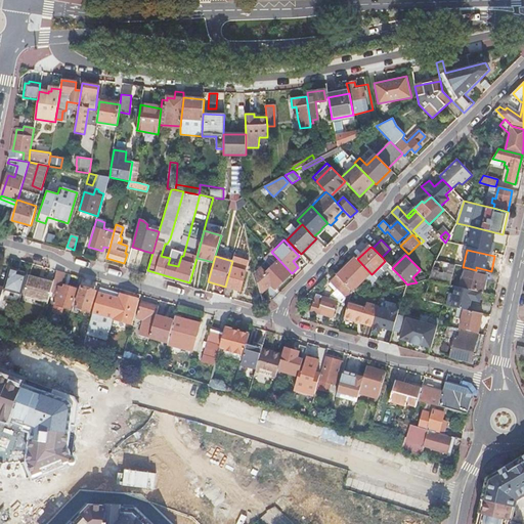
[(233,257),(232,261),(225,287),(241,291),(249,261),(233,257)]
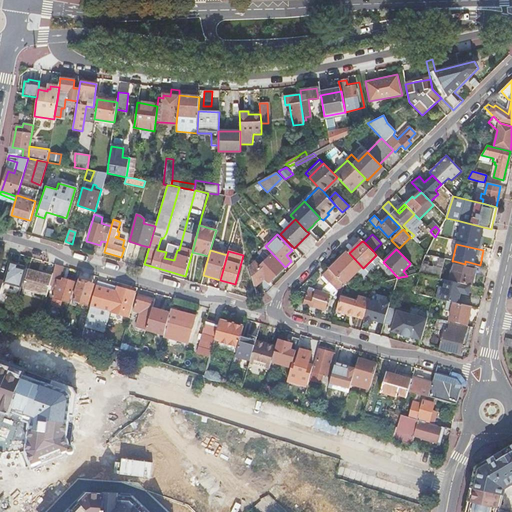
[(362,277),(367,272),(363,268),(349,253),(347,251),(328,269),(329,269),(343,284),(344,284),(344,285),(357,272),(362,277)]
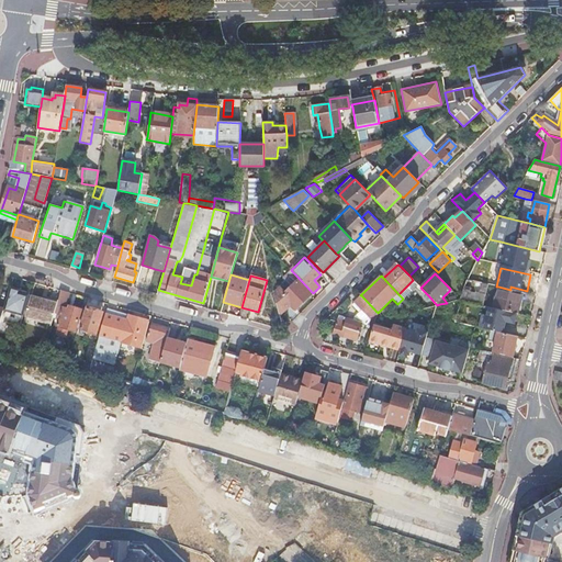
[(459,299),(459,300),(460,300),(483,306),(484,306),(489,284),(483,283),(468,279),(459,299)]
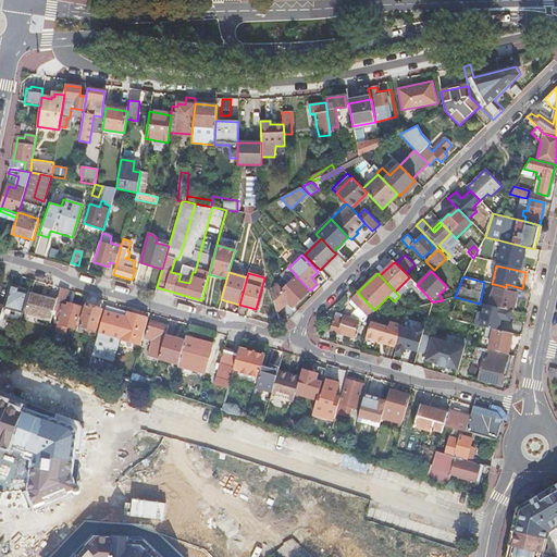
[(409,286),(413,282),(409,277),(395,292),(399,296),(409,286)]
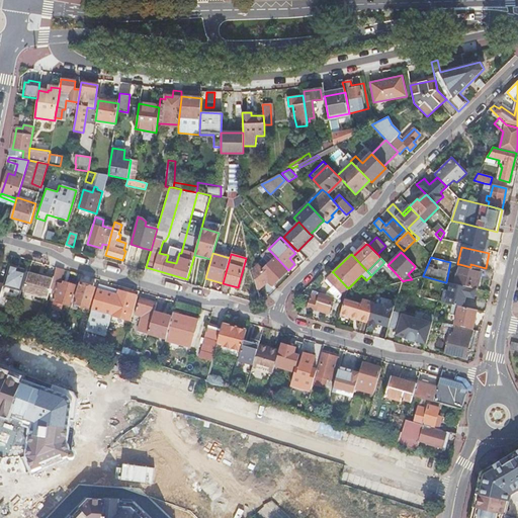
[(258,265),(253,271),(257,289),(262,288),(269,282),(272,285),(286,271),(273,259),(263,270),(258,265)]
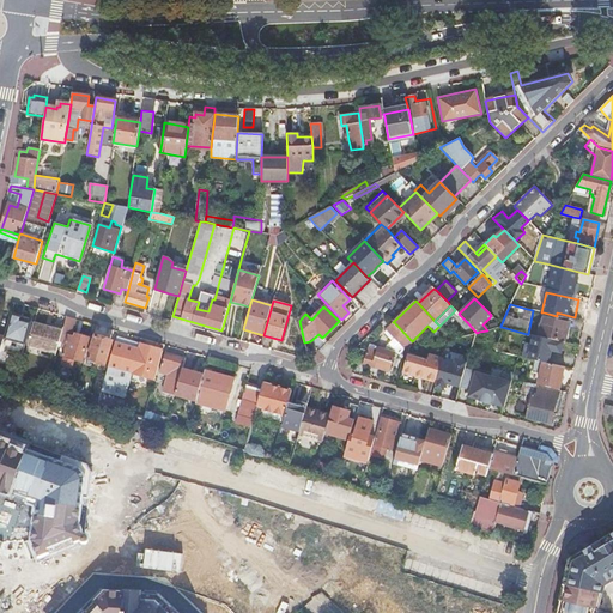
[(544,313),(539,337),(564,343),(570,319),(557,316),(544,313)]
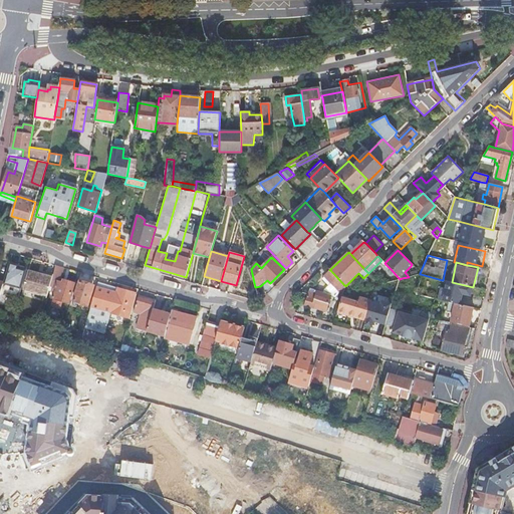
[(5,284),(4,283),(1,293),(18,298),(26,271),(18,269),(18,266),(11,264),(5,284)]
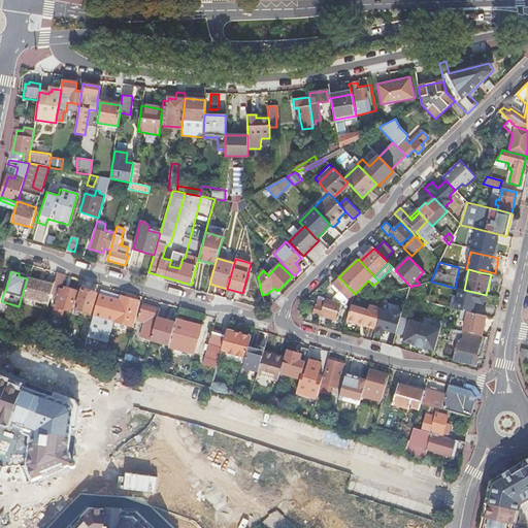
[(352,295),(354,293),(339,277),(333,284),(334,285),(347,297),(350,294),(352,295)]
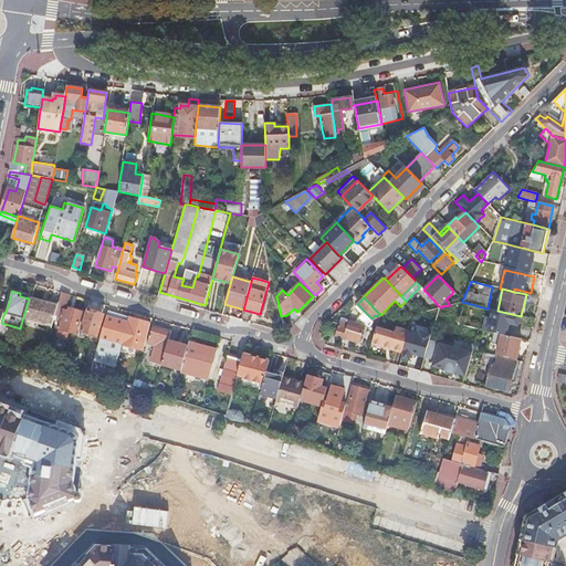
[(438,307),(440,307),(431,297),(427,302),(425,303),(430,310),(431,310),(438,307)]
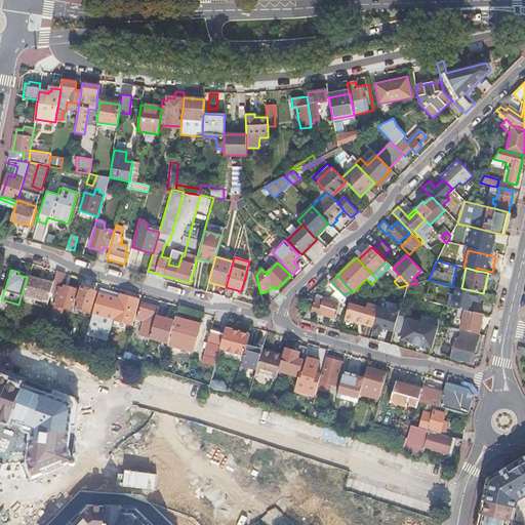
[(55,277),(53,284),(51,291),(56,293),(50,314),(61,317),(63,309),(70,310),(76,289),(64,286),(64,289),(58,288),(62,279),(55,277)]
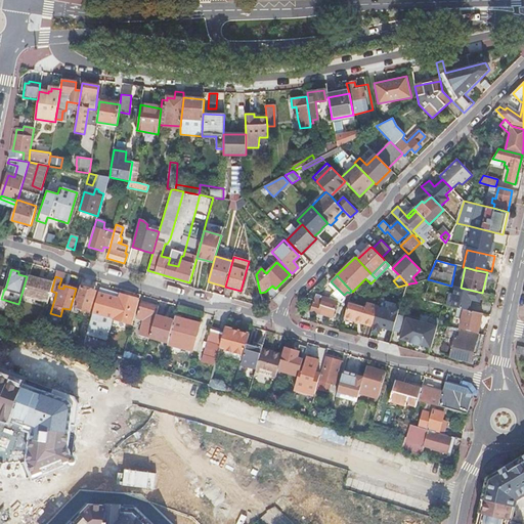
[(24,295),(47,303),(51,291),(53,284),(30,277),(28,282),(27,282),(24,295)]
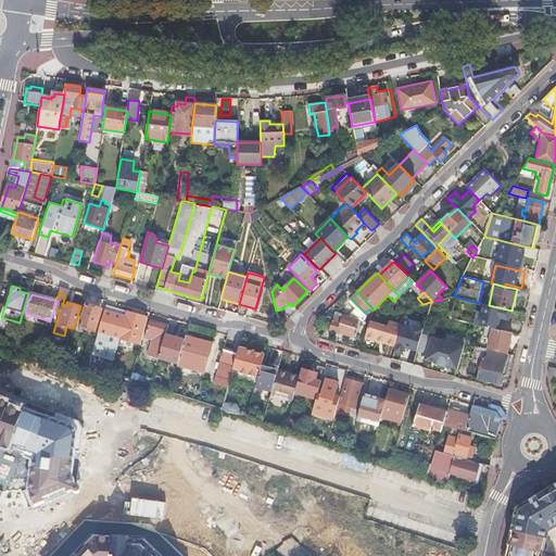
[(454,297),(452,298),(445,317),(449,318),(455,297),(454,297)]
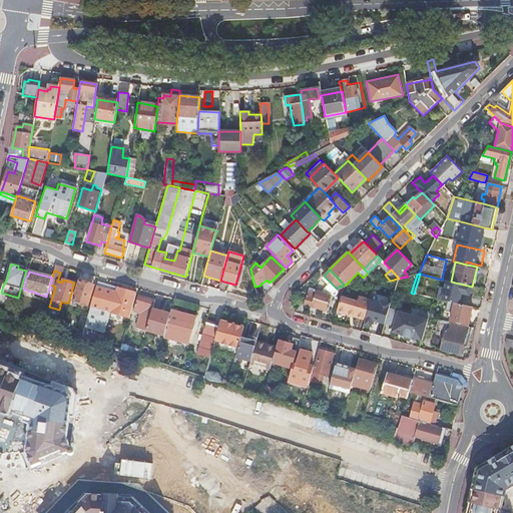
[(337,289),(325,277),(322,280),(333,291),(337,289)]
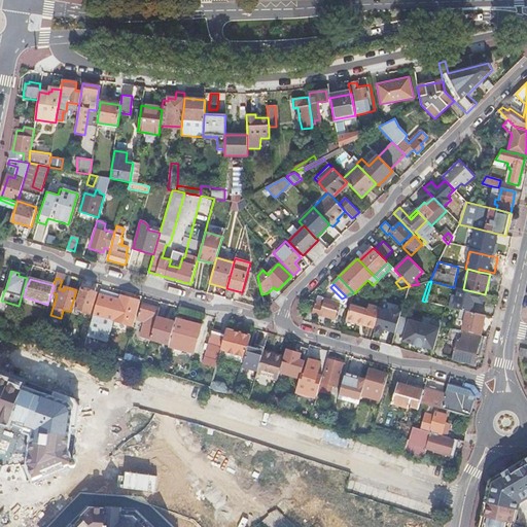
[(405,299),(408,286),(401,288),(399,297),(405,299)]
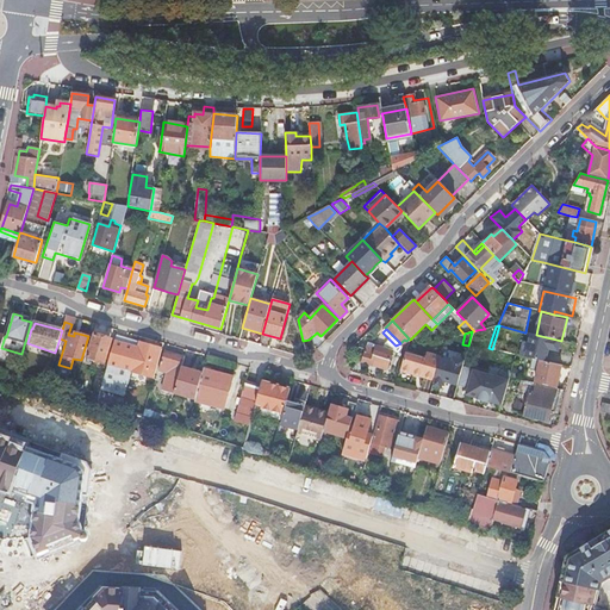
[(105,362),(113,340),(94,334),(87,356),(105,362)]
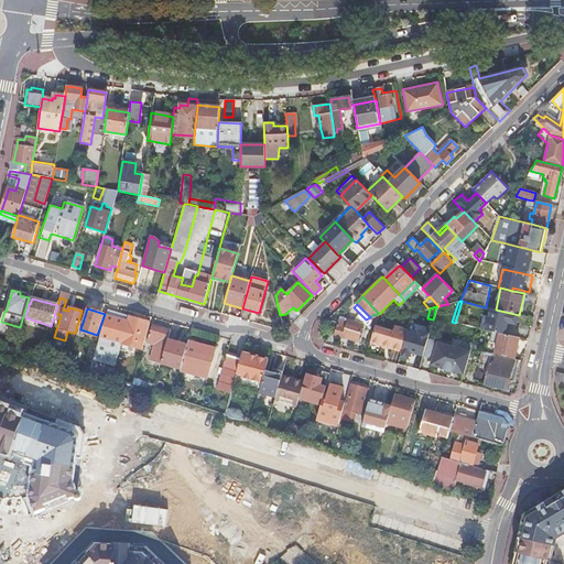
[(426,320),(427,318),(430,308),(429,308),(416,312),(412,313),(412,315),(426,320)]
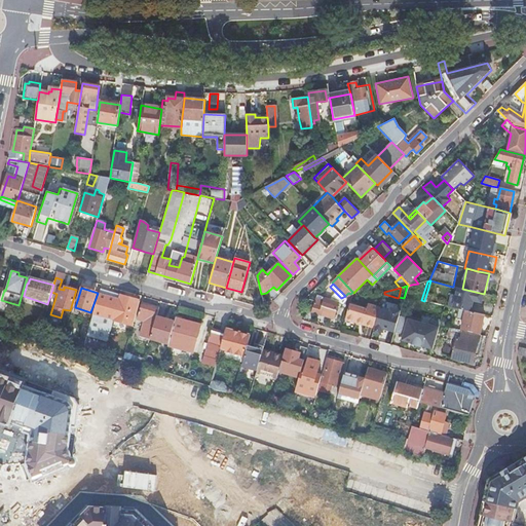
[(452,294),(449,306),(459,309),(465,310),(470,311),(473,300),(482,303),(484,294),(462,289),(459,288),(457,295),(452,294)]
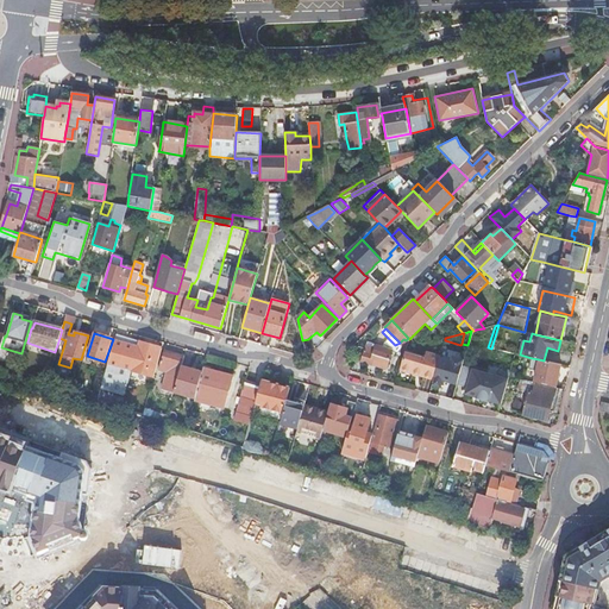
[(144,374),(154,377),(161,349),(115,336),(100,388),(123,395),(130,370),(140,372),(139,376),(143,377),(144,374)]
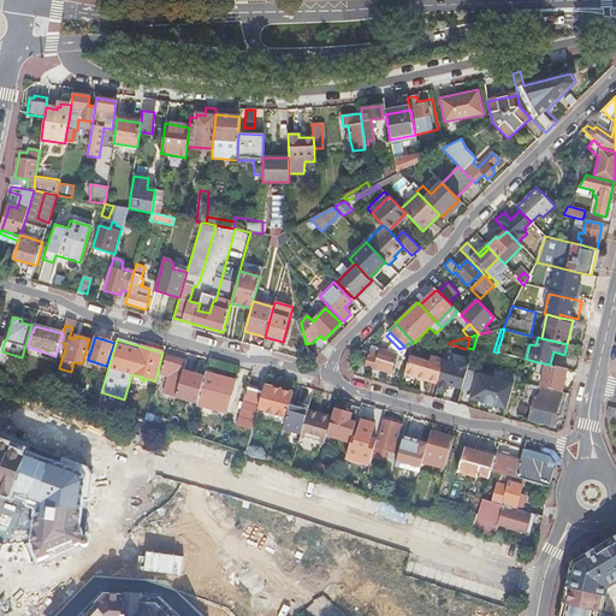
[(379,353),(371,350),(369,354),(362,351),(359,363),(390,373),(396,354),(380,350),(379,353)]
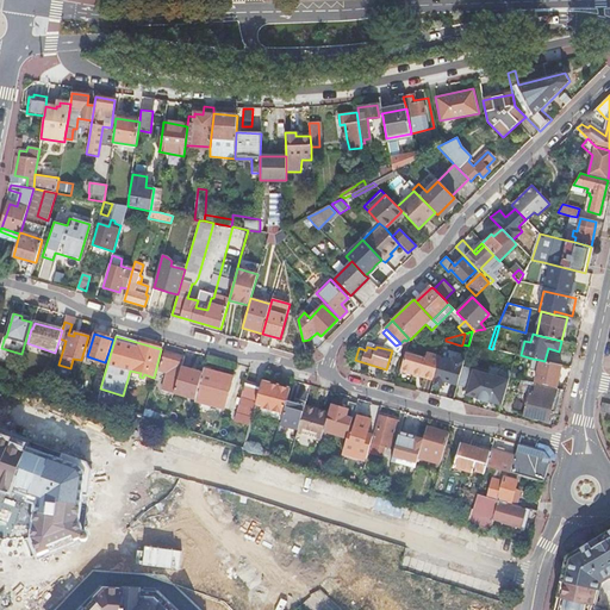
[(159,371),(179,377),(181,368),(184,358),(165,352),(159,371)]
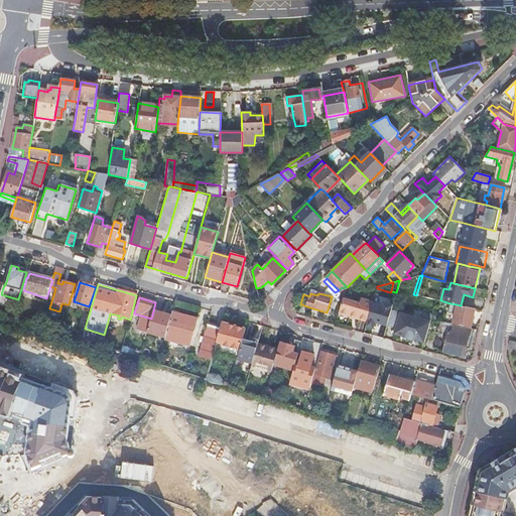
[(360,302),(344,297),(343,298),(339,313),(353,317),(353,315),(357,316),(357,318),(367,321),(373,301),(361,297),(360,302)]
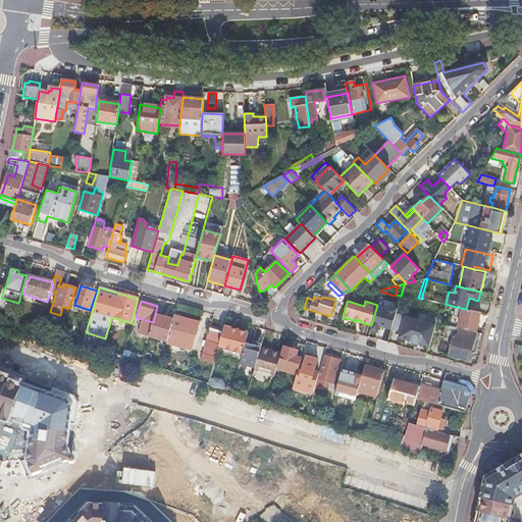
[(460,316),(458,328),(475,332),(480,313),(466,309),(462,308),(456,307),(454,315),(460,316)]
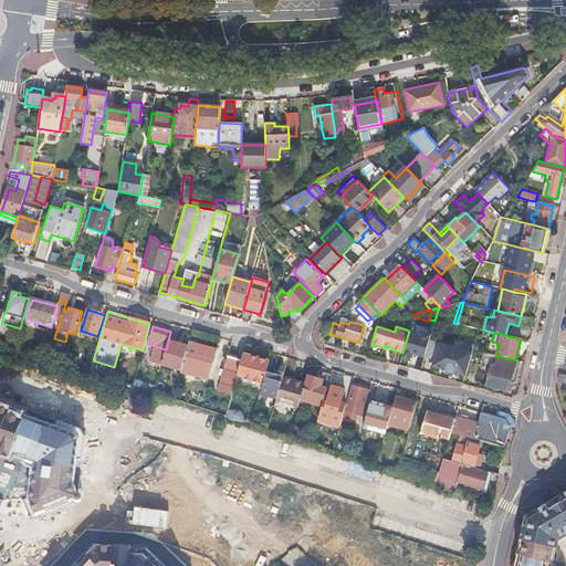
[(196,343),(190,341),(188,347),(181,370),(180,373),(207,380),(216,350),(196,345),(196,343)]
